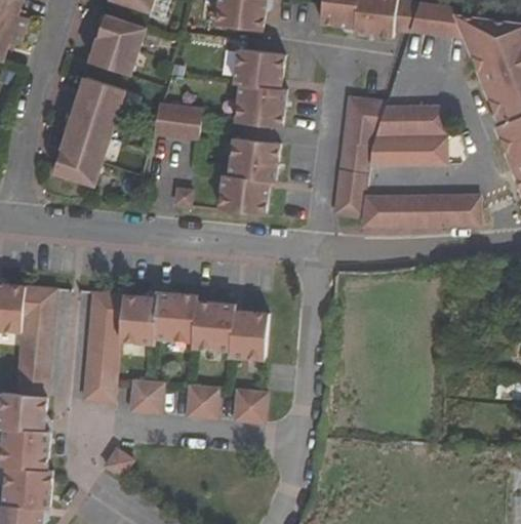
[(0,22),(25,31),(29,17),(24,16),(18,14),(22,6),(23,0),(0,0),(0,22)]
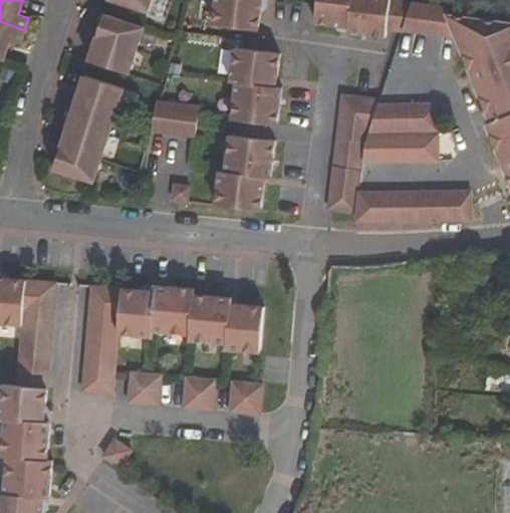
[(111,0),(146,11),(149,0),(111,0)]
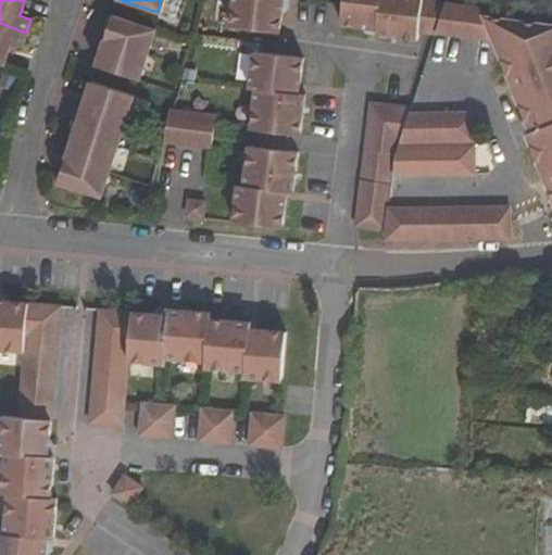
[(231,0),(228,26),(277,33),(280,0),(231,0)]
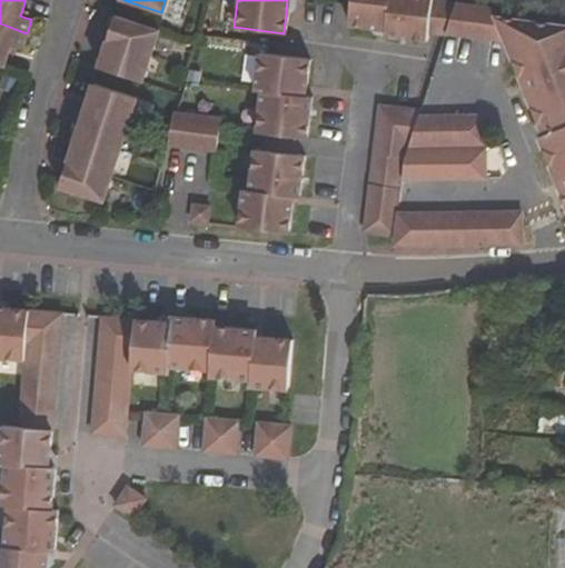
[(348,0),(346,23),(365,26),(385,28),(384,35),(424,39),(425,33),(428,0),(348,0)]
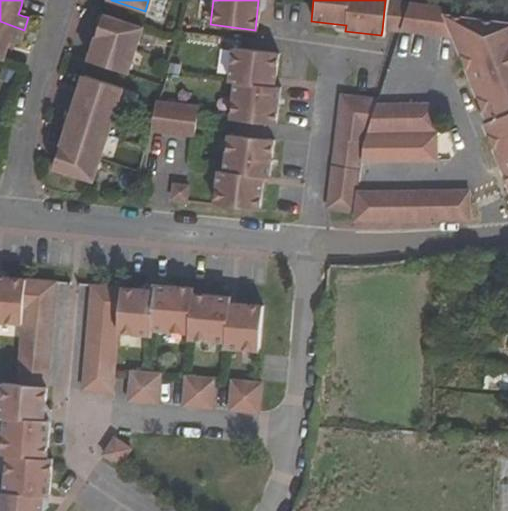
[(409,0),(385,0),(382,30),(400,32),(400,31),(409,4),(410,0),(409,0)]
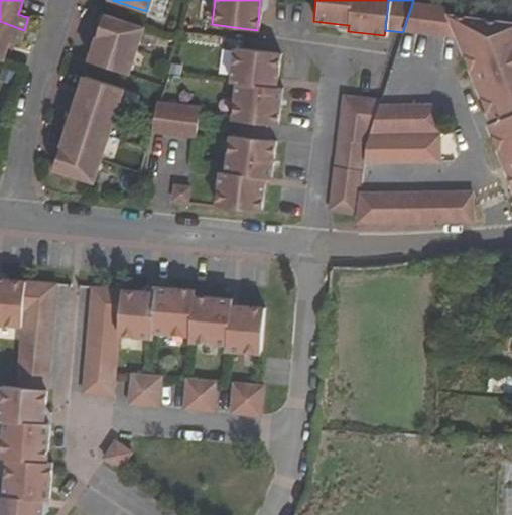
[(511,23),(449,16),(446,9),(412,4),(403,31),(458,38),(470,71),(511,70),(511,23)]
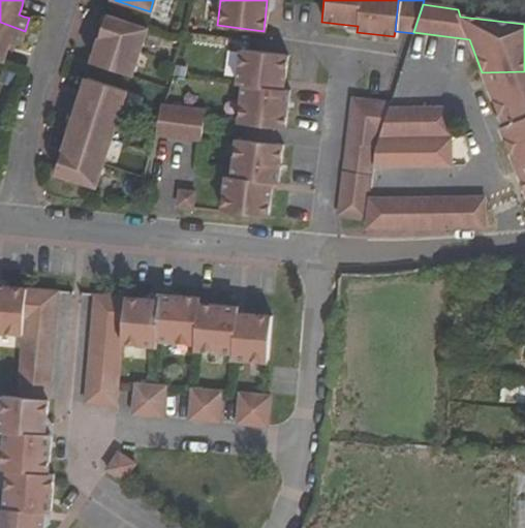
[(19,14),(24,17),(27,7),(22,6),(19,14)]
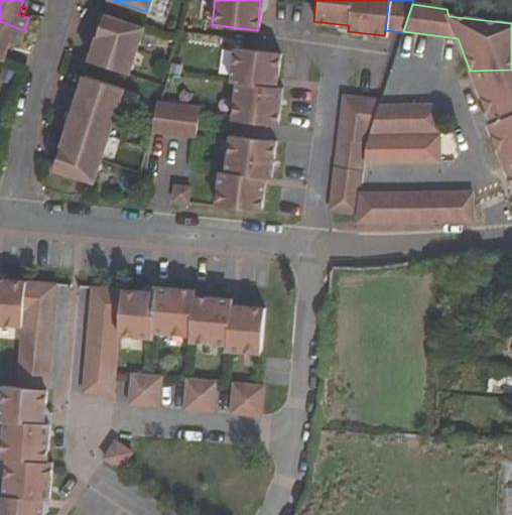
[(98,11),(95,20),(101,22),(104,14),(98,11)]
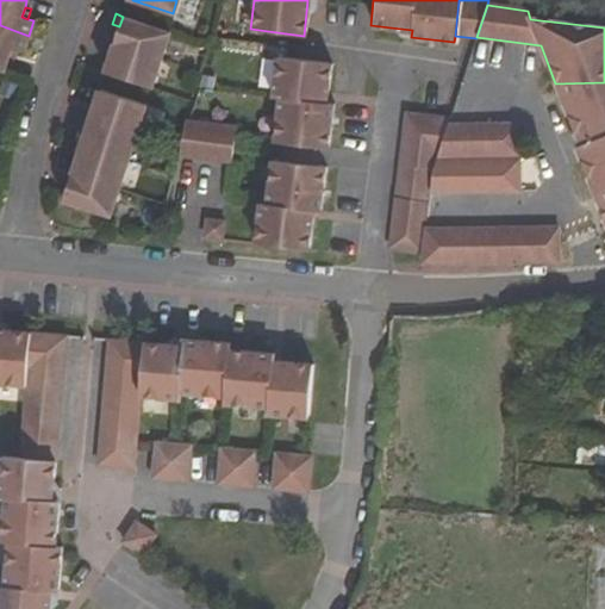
[(162,60),(170,32),(123,17),(119,26),(114,43),(162,60)]
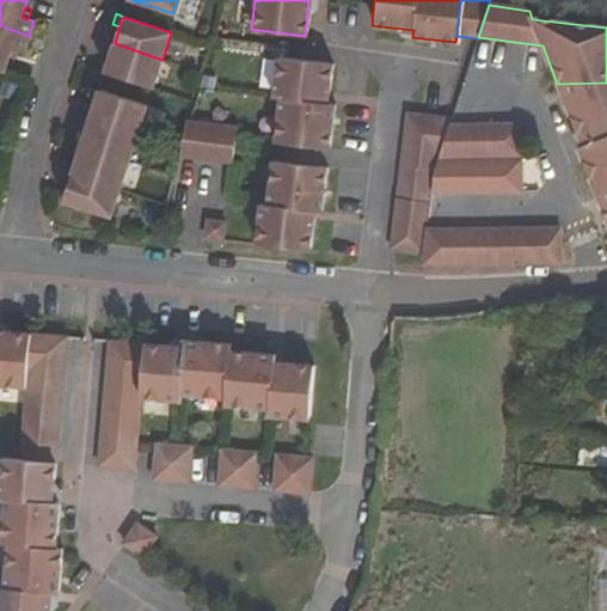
[(0,68),(4,69),(8,56),(11,48),(18,50),(24,52),(29,36),(0,25),(0,68)]
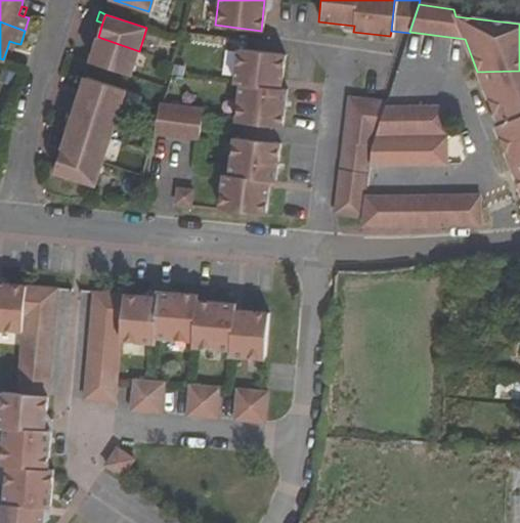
[(343,32),(344,32),(344,31),(353,32),(354,26),(336,24),(343,32)]
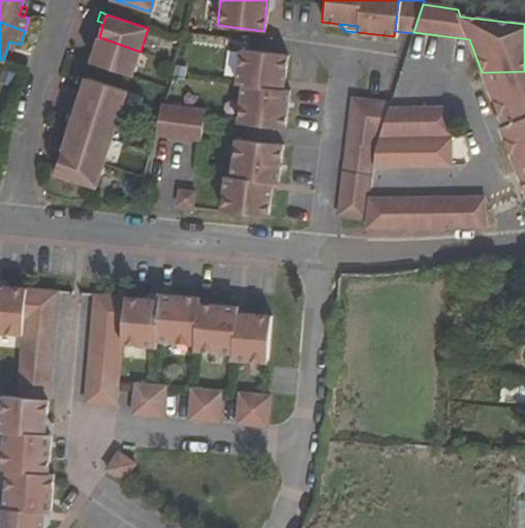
[(91,62),(132,75),(141,52),(99,37),(94,53),(91,62)]
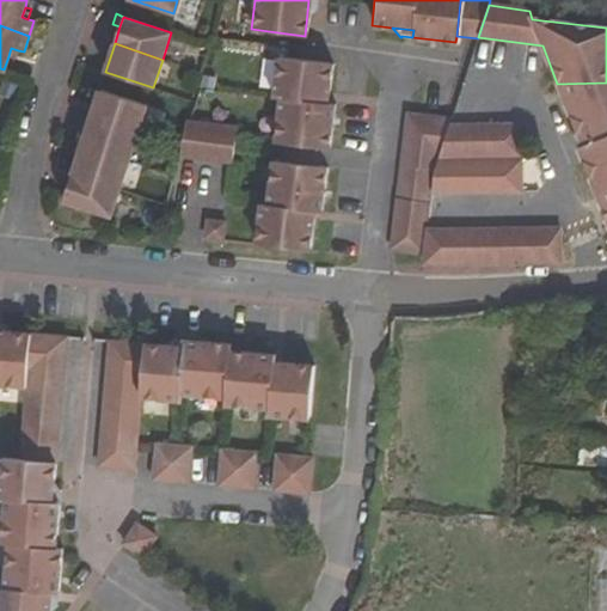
[(333,107),(325,105),(331,63),(277,56),(271,98),(280,99),(274,142),(283,144),(319,150),(327,151),(333,107)]
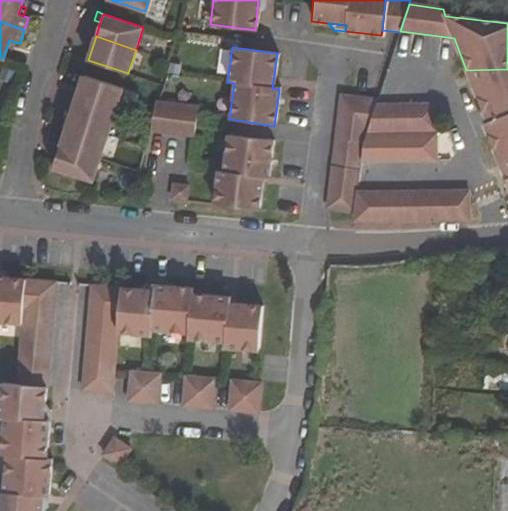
[(81,58),(88,60),(91,51),(84,49),(81,58)]
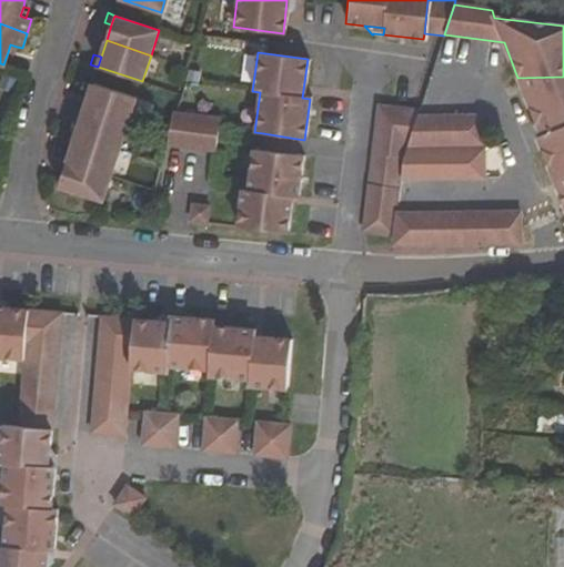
[(563,77),(517,78),(519,83),(526,81),(533,100),(526,101),(540,137),(536,138),(542,152),(563,148),(563,77)]
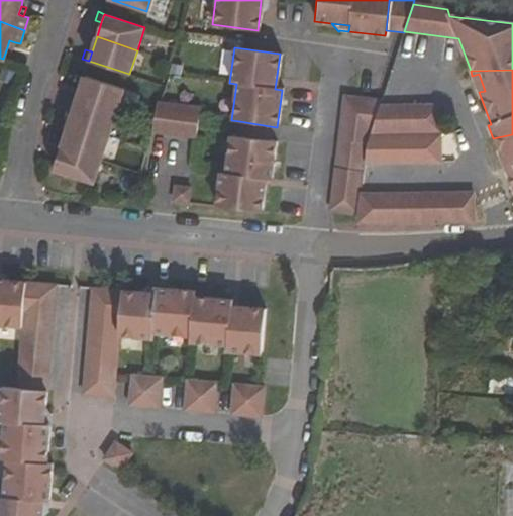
[(78,73),(75,81),(81,83),(83,75),(78,73)]
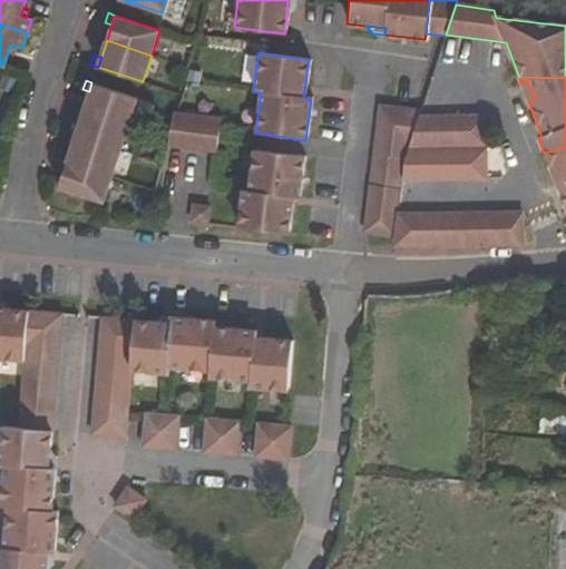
[(89,91),(84,108),(129,124),(137,98),(91,82),(89,91)]
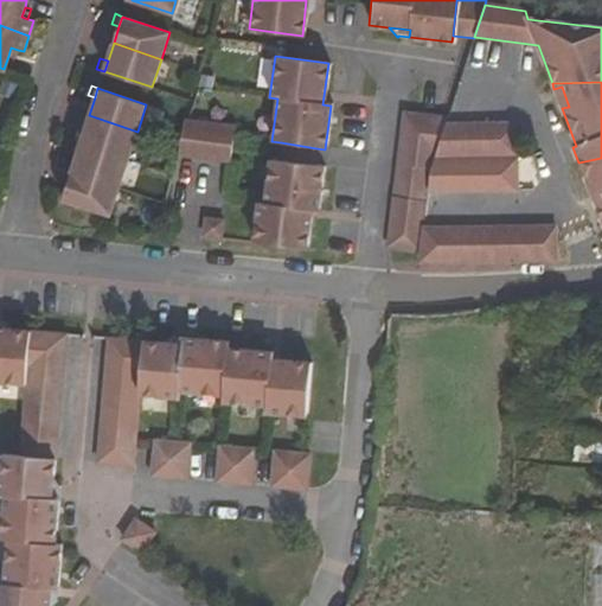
[(447,116),(399,112),(397,129),(442,134),(444,123),(447,116)]
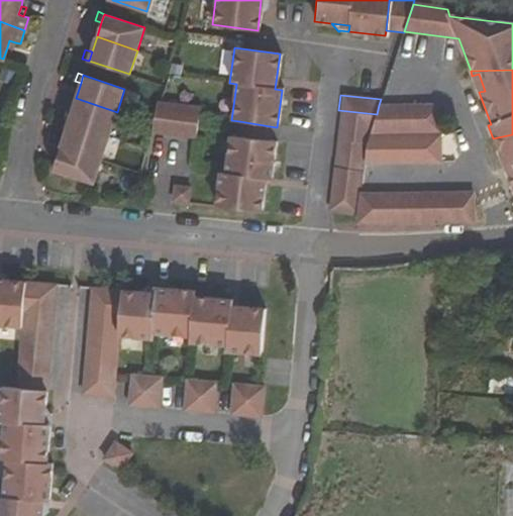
[(70,115),(68,122),(109,136),(117,112),(76,98),(70,115)]
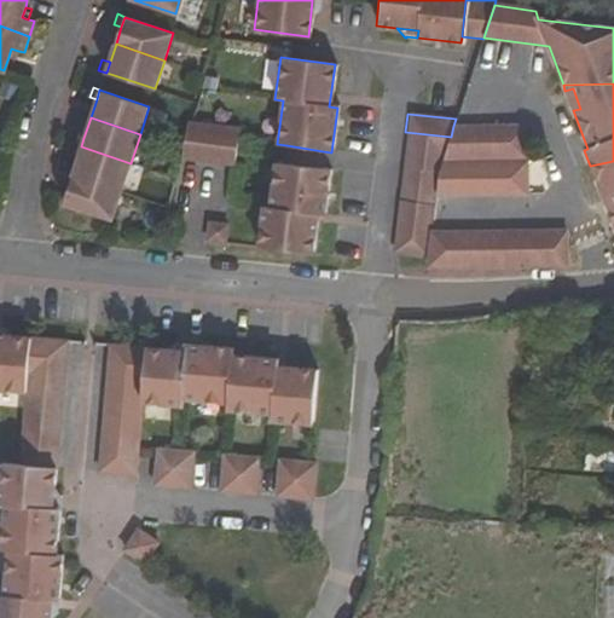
[(201,131),(221,134),(222,127),(202,125),(201,131)]
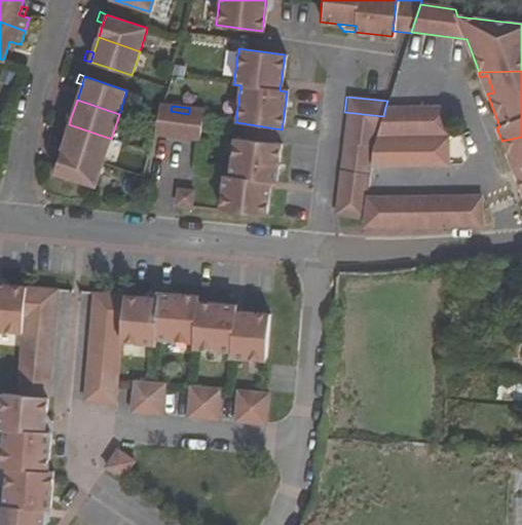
[(447,150),(446,107),(385,107),(383,116),(378,130),(373,145),(423,154),(447,150)]
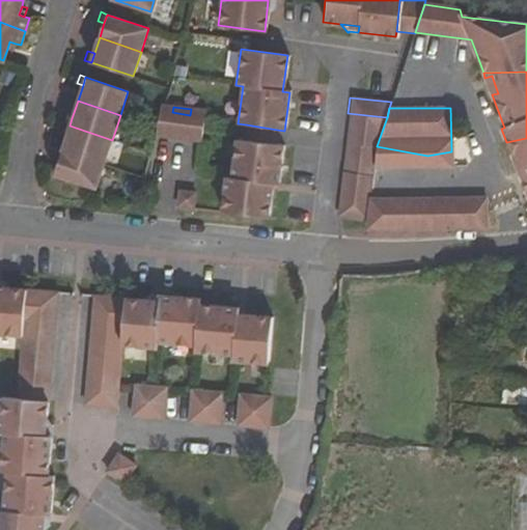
[(202,117),(203,110),(191,109),(190,115),(202,117)]
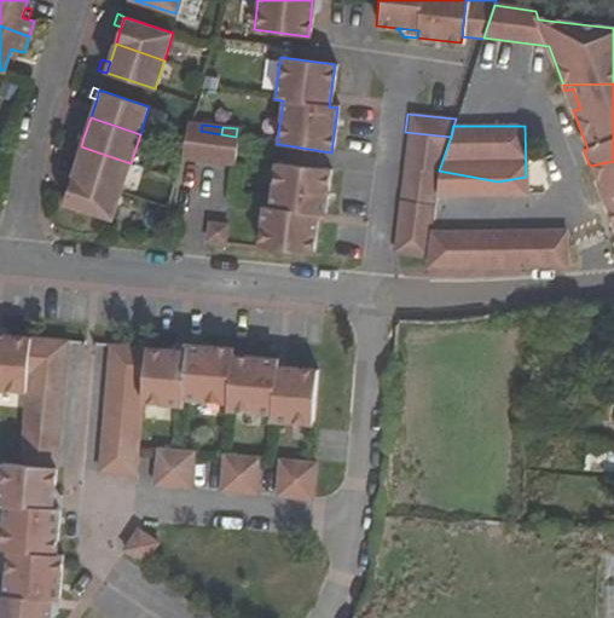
[(185,128),(180,159),(197,160),(201,131),(185,128)]
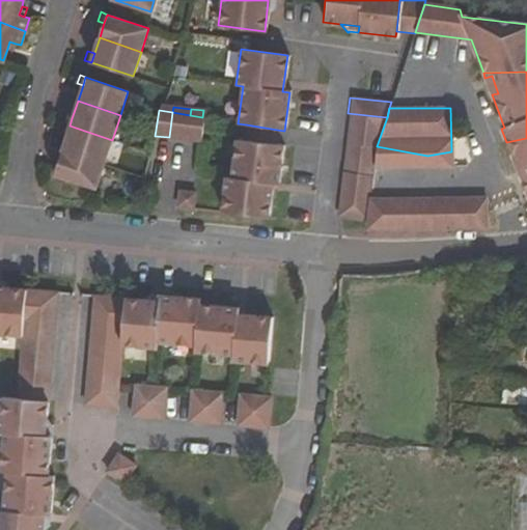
[(190,115),(172,112),(169,137),(186,139),(190,115)]
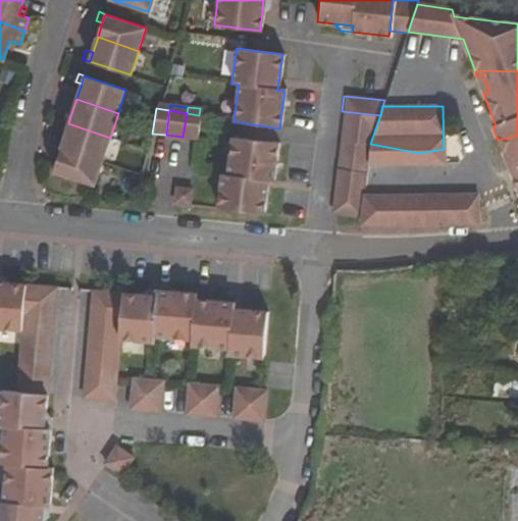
[(375,129),(380,115),(342,111),(341,125),(375,129)]
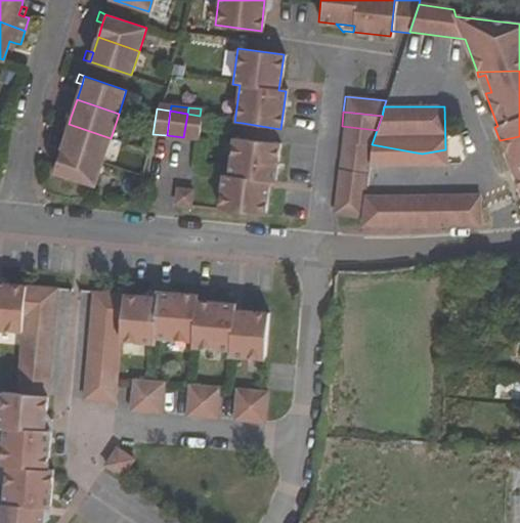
[(187,114),(183,137),(198,139),(200,116),(187,114)]
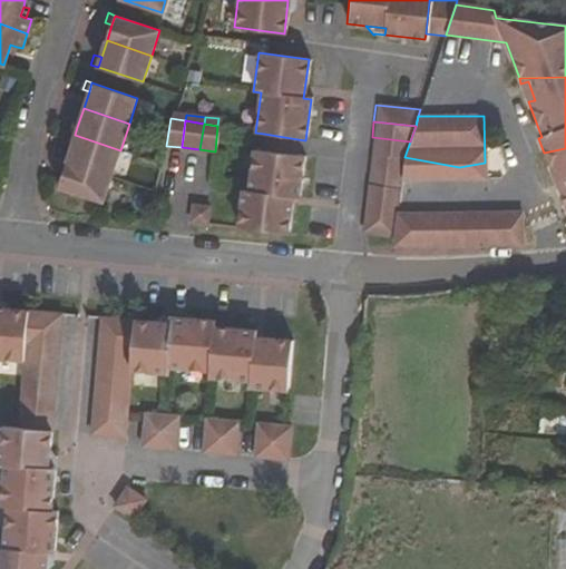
[(77,127),(71,125),(65,141),(71,144),(75,135),(77,127)]
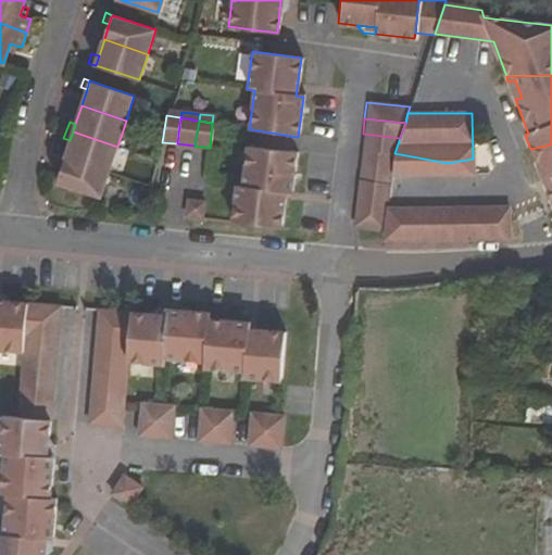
[(255,147),(288,151),(290,136),(258,130),(255,147)]
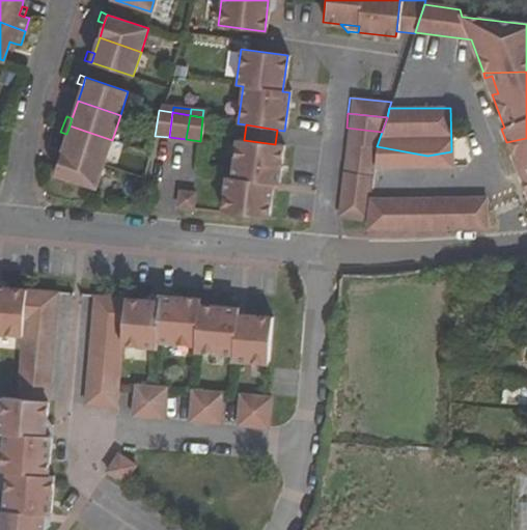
[(66,134),(61,150),(104,165),(112,140),(70,126),(66,134)]
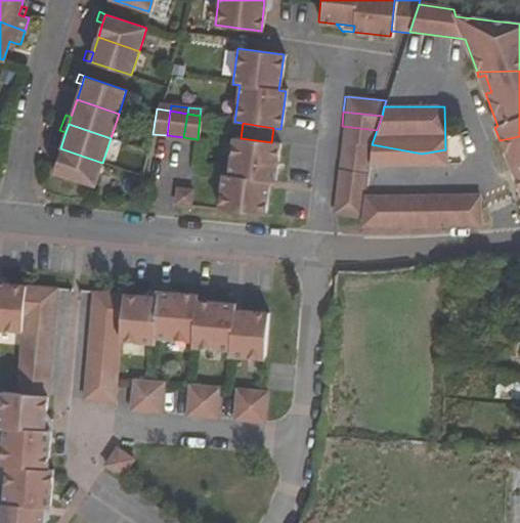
[(370,144),(372,144),(377,130),(342,126),(341,139),(346,140),(370,144)]
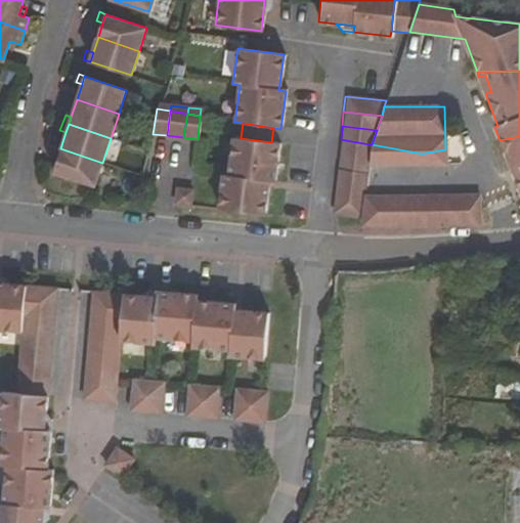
[(507,158),(513,157),(519,174),(514,175),(519,192),(519,136),(500,140),(507,158)]
